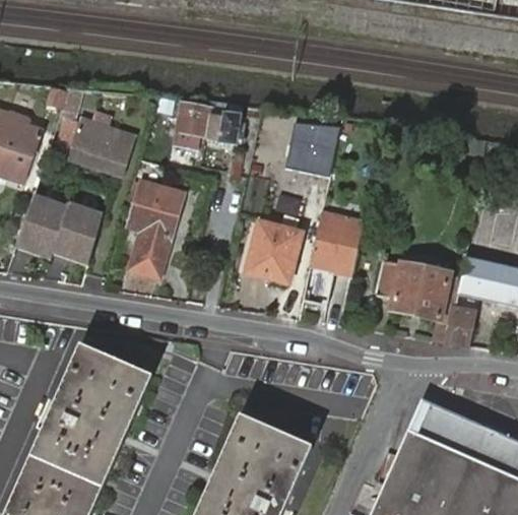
[(429,0),(429,4),(517,16),(517,0),(429,0)]
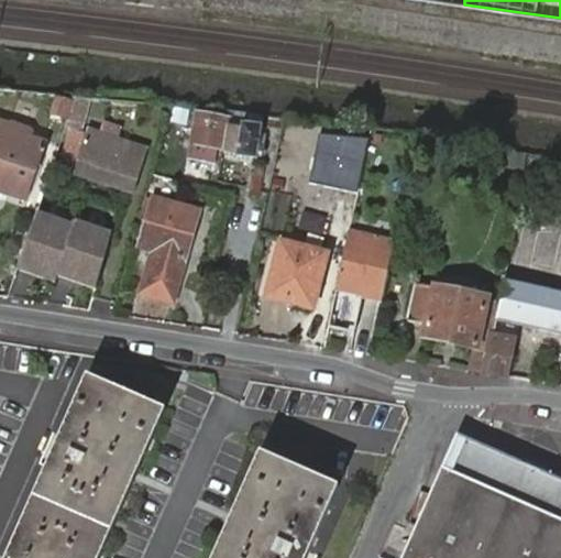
[(77,128),(89,95),(75,93),(73,99),(67,115),(64,123),(77,128)]
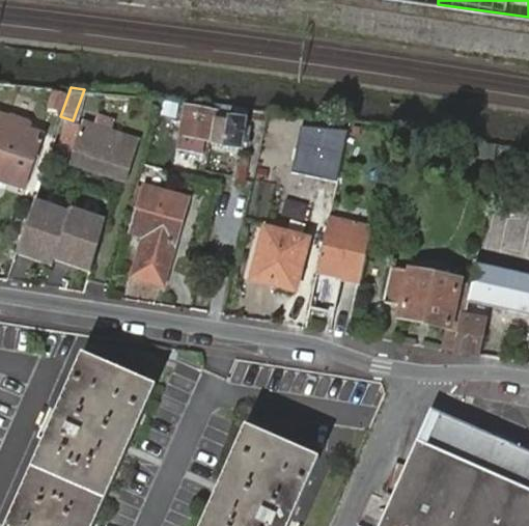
[(63,108),(68,93),(53,88),(48,103),(63,108)]
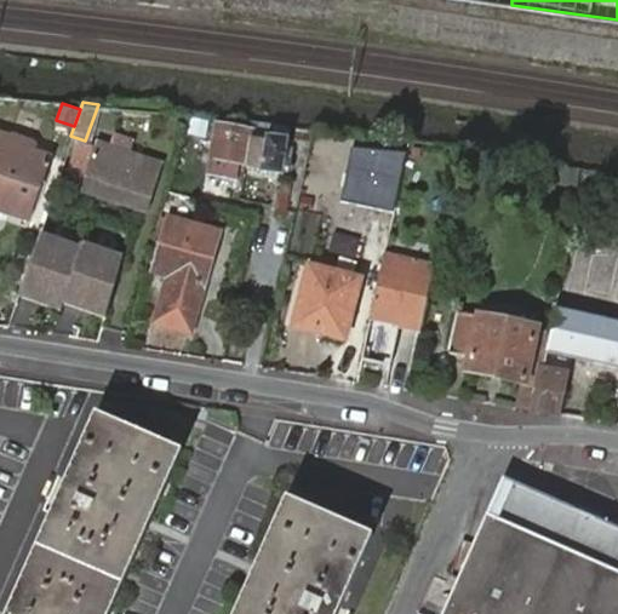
[(273,133),(274,124),(249,120),(247,128),(219,122),(215,148),(249,156),(247,165),(284,172),(290,136),(273,133)]
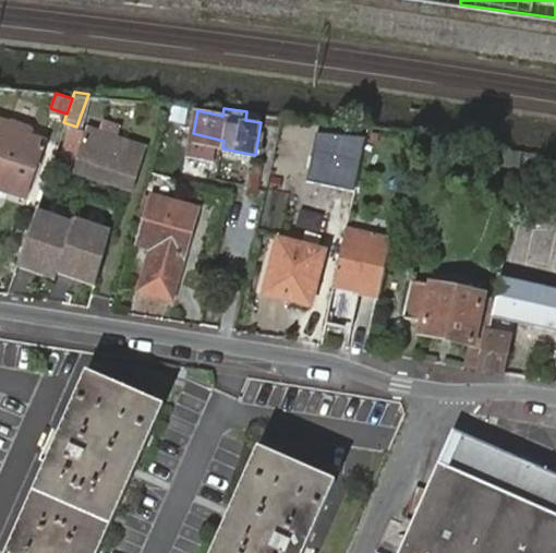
[(0,189),(20,195),(40,139),(27,134),(28,129),(24,123),(10,119),(5,121),(0,119),(0,189)]
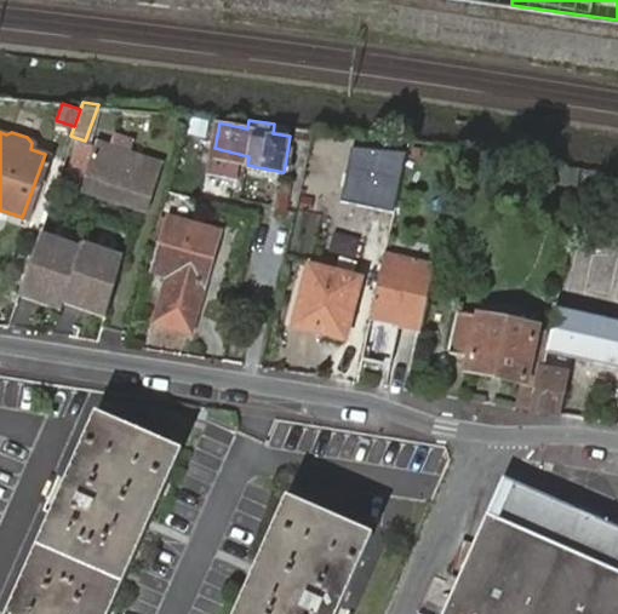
[(80,185),(147,206),(162,162),(125,150),(127,143),(115,139),(113,144),(96,141),(92,149),(75,144),(63,179),(80,185)]
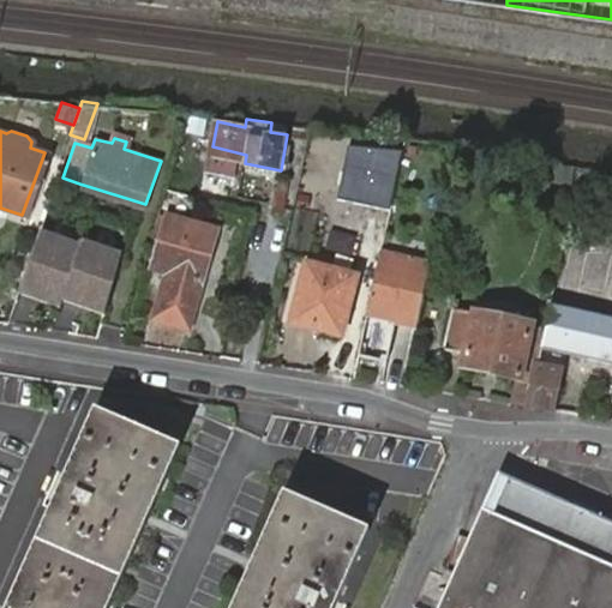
[(391,199),(399,167),(378,163),(371,196),(391,199)]
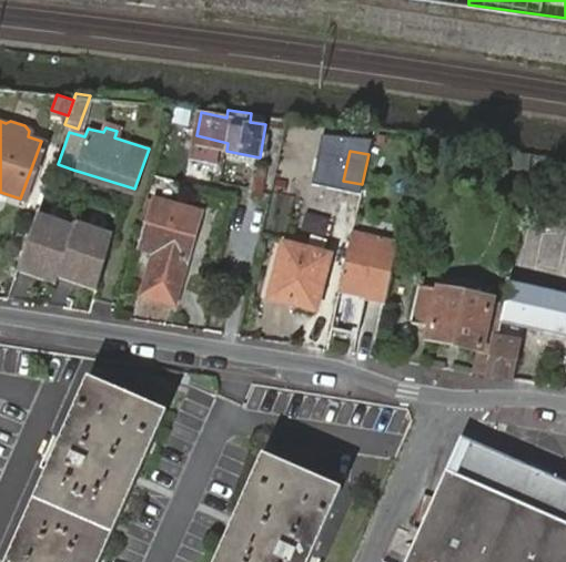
[(512,159),(528,162),(529,153),(514,151),(512,159)]
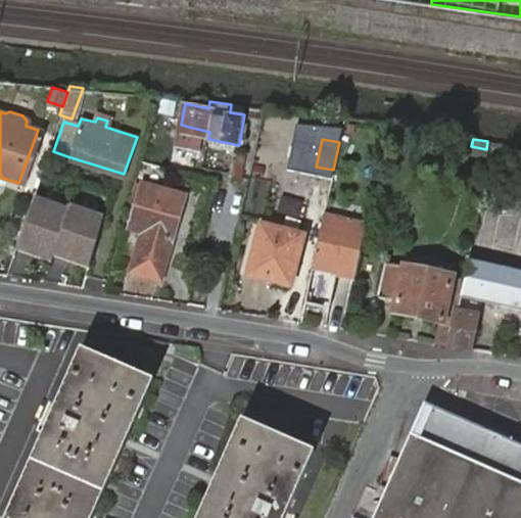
[(143,185),(131,227),(143,230),(132,271),(159,277),(183,195),(143,185)]
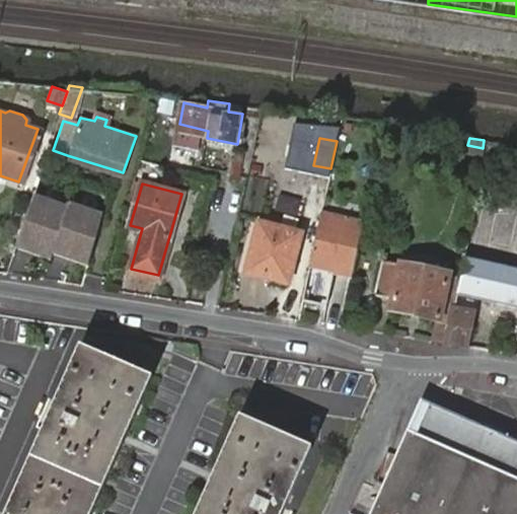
[(32,193),(16,240),(52,251),(53,248),(66,203),(32,193)]
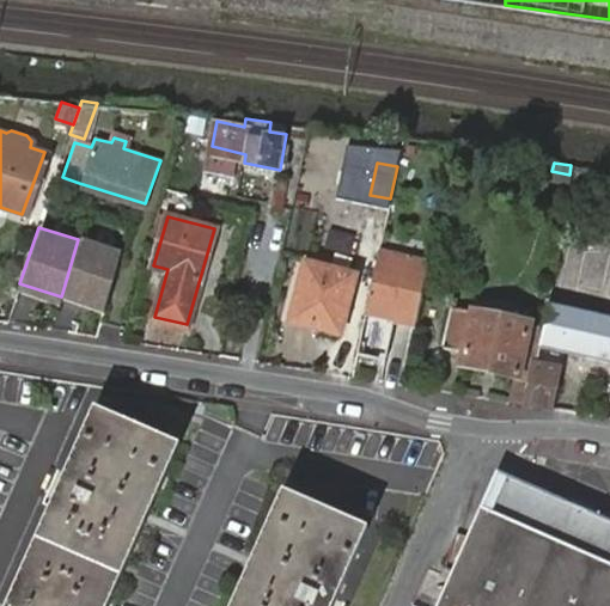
[(78,239),(62,293),(107,305),(123,244),(80,231),(78,239)]
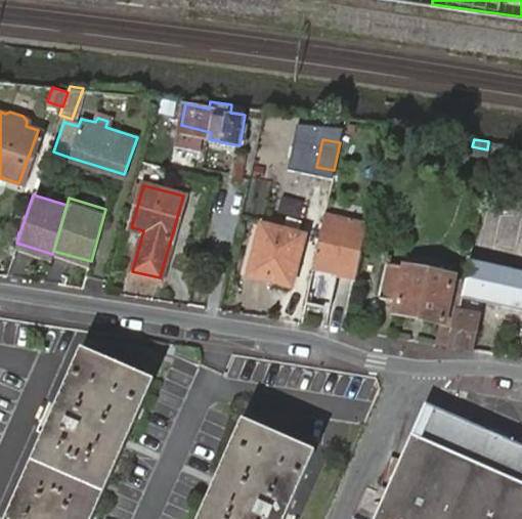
[(336,272),(354,276),(365,225),(323,214),(313,261),(337,266),(336,272)]
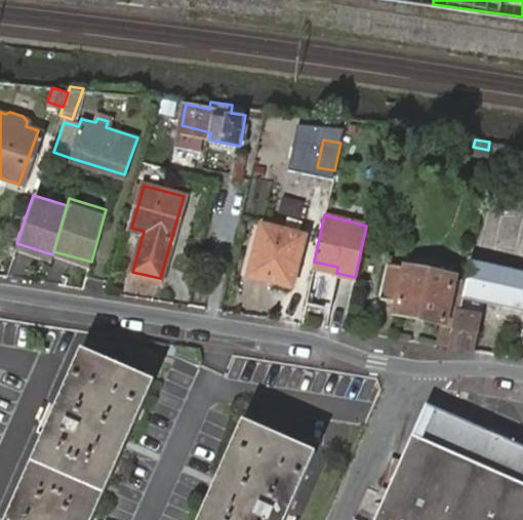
[(258,226),(246,275),(288,285),(302,235),(258,226)]
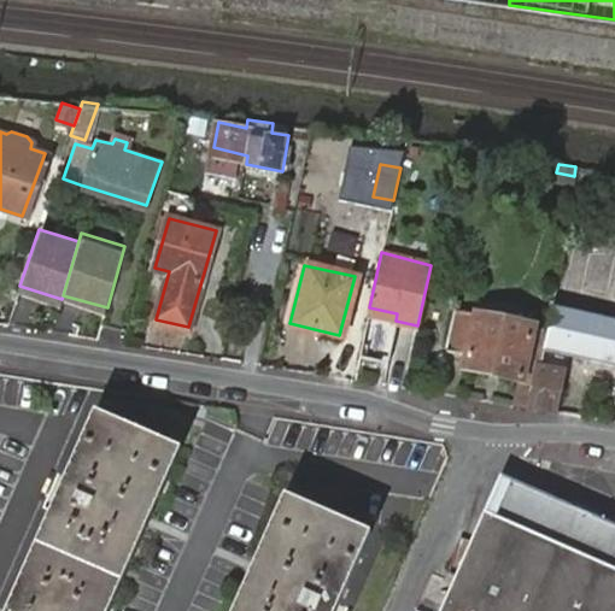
[(62,299),(19,286),(18,289),(60,303),(62,299)]
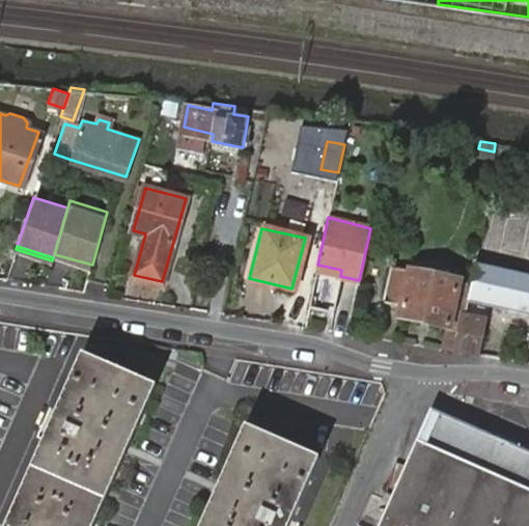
[(91,269),(92,265),(54,254),(53,257),(91,269)]
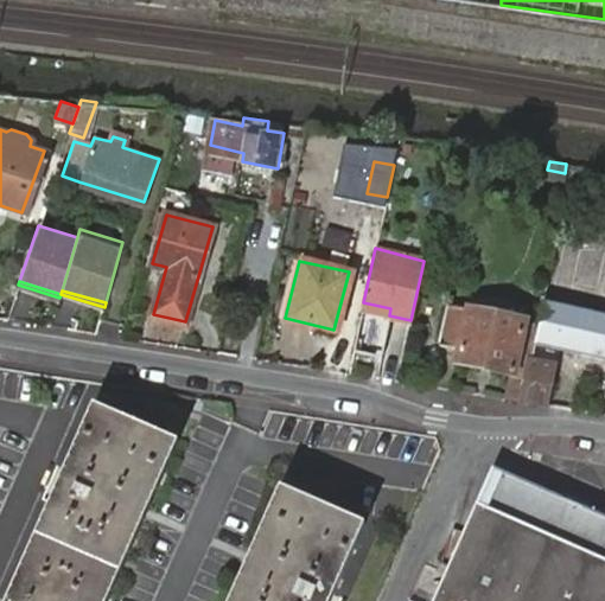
[(505,396),(521,400),(529,358),(534,340),(537,321),(528,319),(529,315),(450,298),(440,340),(460,345),(457,358),(511,369),(505,396)]
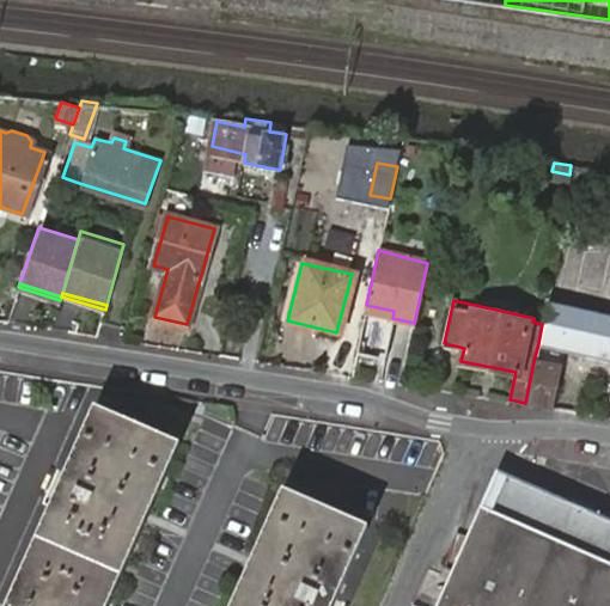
[(538,343),(609,359),(609,313),(548,300),(538,343)]
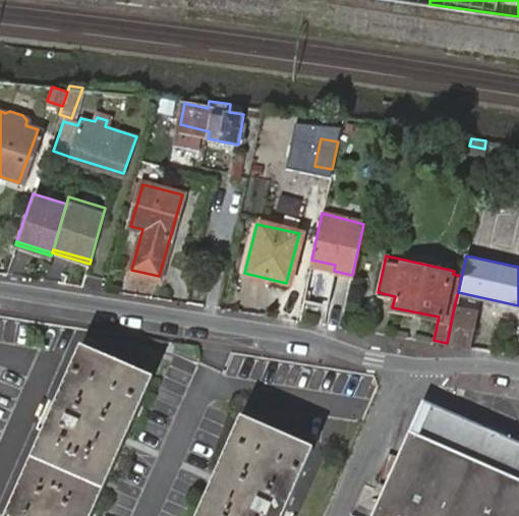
[(311,260),(310,266),(334,271),(335,265),(311,260)]
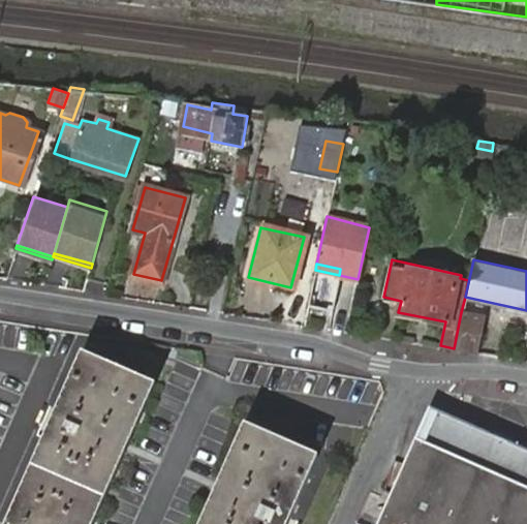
[(454,348),(475,351),(482,316),(461,312),(454,348)]
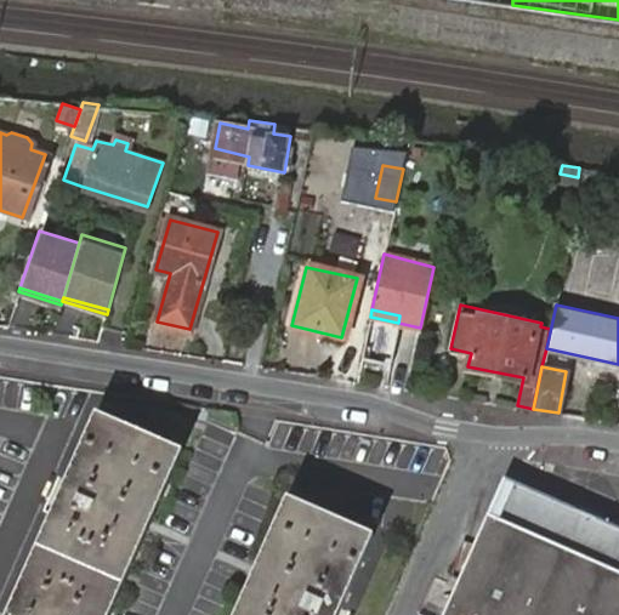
[(107,614),(180,451),(95,414),(5,614),(107,614)]
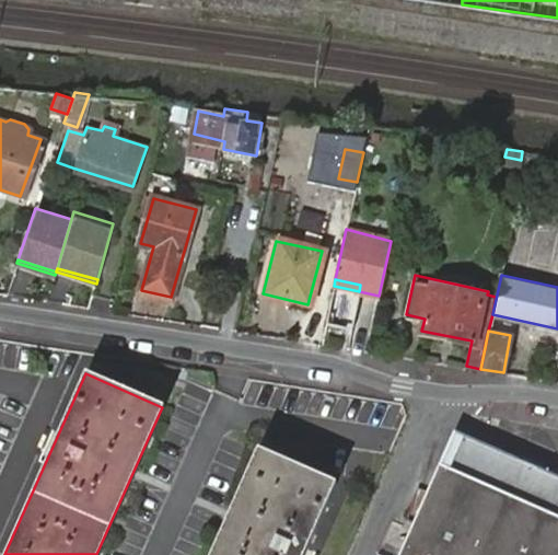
[(557,554),(557,474),(458,431),(404,554),(557,554)]
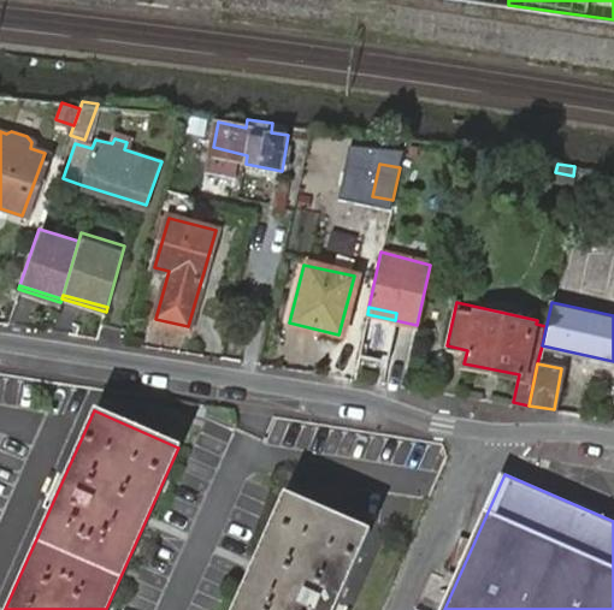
[(229,609),(332,609),(369,528),(281,491),(229,609)]
